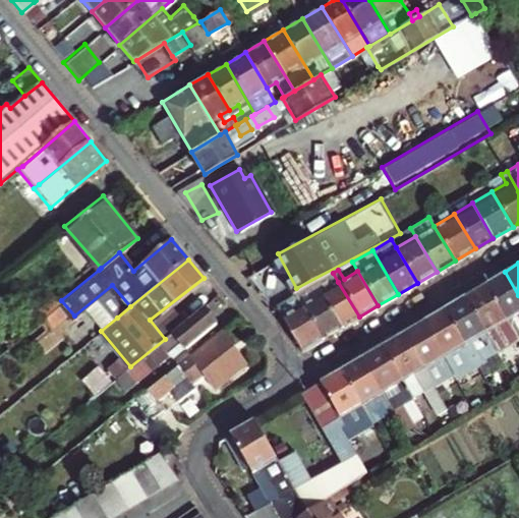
[(518,325),(518,295),(505,272),(485,283),(513,329),(518,325)]
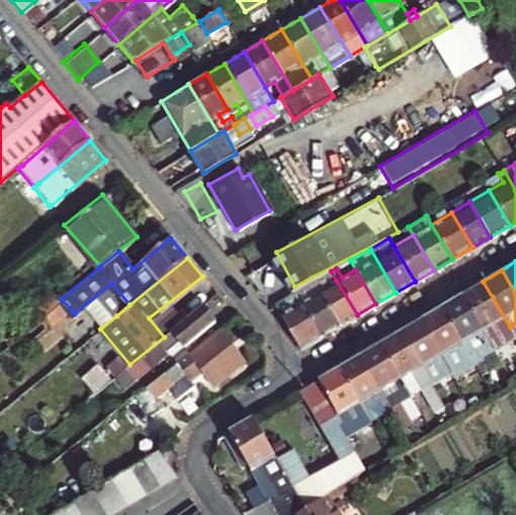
[(338,326),(357,315),(336,280),(323,287),(318,279),(312,282),(318,291),(328,309),(338,326)]
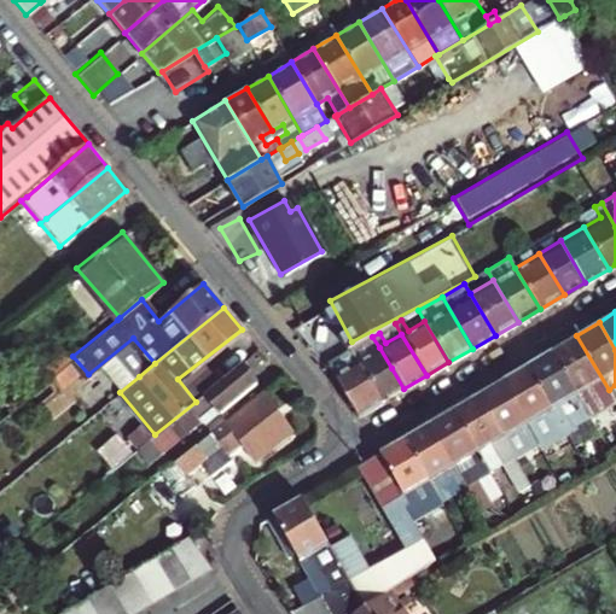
[(609,390),(576,335),(553,350),(585,404),(609,390)]
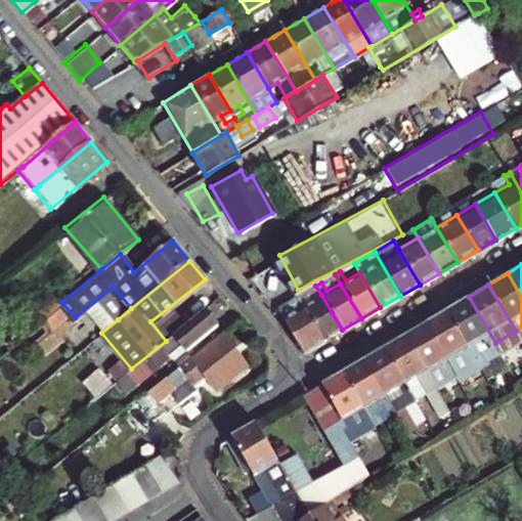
[(323,341),(342,330),(332,312),(321,295),(307,303),(302,294),(297,297),(303,306),(323,341)]
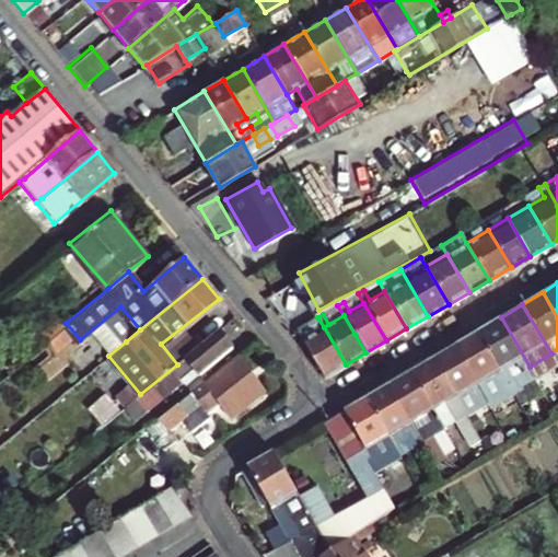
[(530,367),(501,317),(478,331),(507,380),(515,375),(509,366),(515,362),(526,383),(536,378),(530,367)]
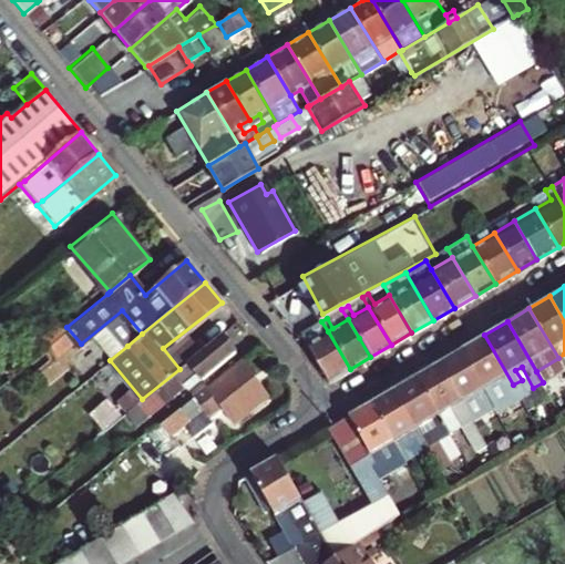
[(328,381),(350,369),(328,331),(305,344),(328,381)]
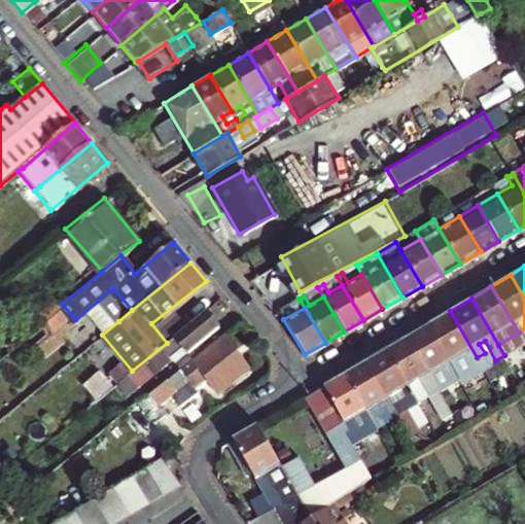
[(186,351),(217,326),(205,311),(167,343),(132,371),(115,384),(120,389),(165,353),(167,357),(182,345),(186,351)]
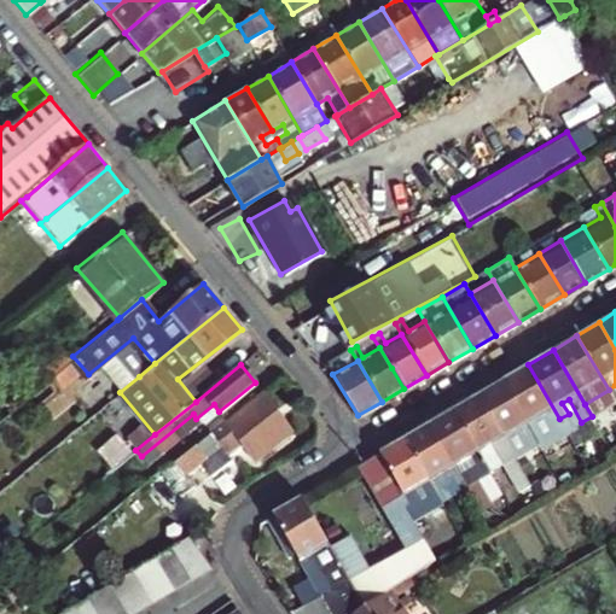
[(559,419),(528,364),(503,380),(528,424),(534,433),(541,430),(535,420),(542,415),(550,425),(559,419)]
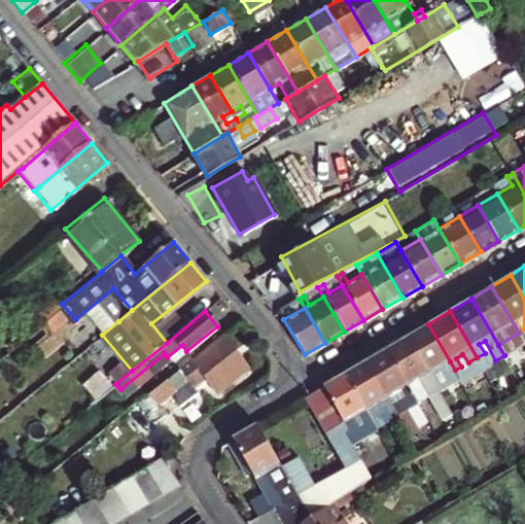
[(450,361),(428,324),(406,337),(433,383),(447,375),(442,365),(450,361)]
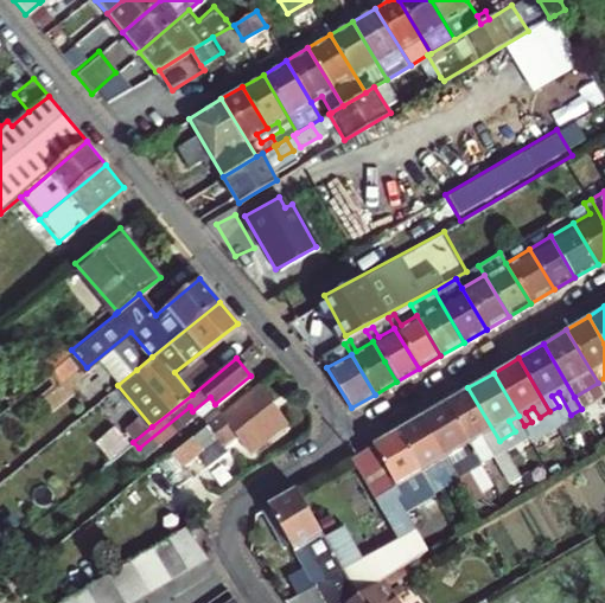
[(467,387),(445,402),(471,444),(481,438),(509,483),(521,478),(500,441),(467,387)]
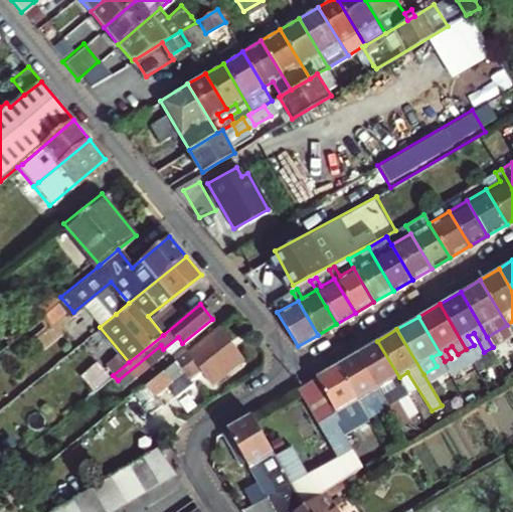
[(176,396),(194,383),(191,378),(201,370),(211,384),(239,362),(215,330),(148,384),(146,382),(134,391),(152,414),(167,403),(160,394),(169,388),(176,396)]
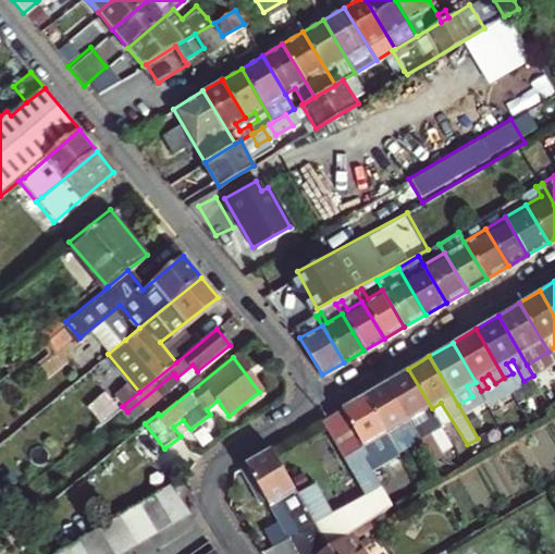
[(432,408),(408,369),(386,382),(426,447),(436,465),(444,462),(429,435),(443,428),(432,408)]
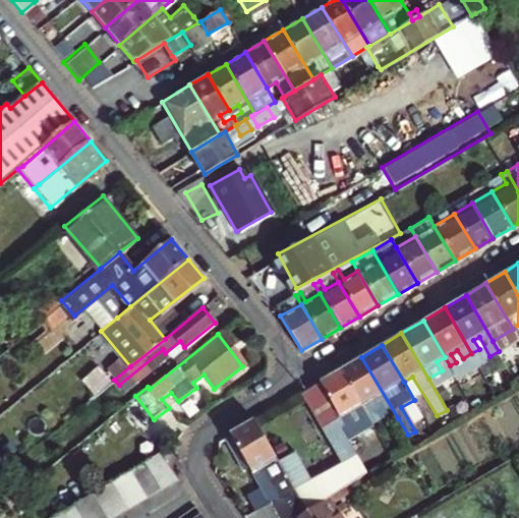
[(361,357),(341,369),(366,412),(378,405),(388,423),(398,418),(361,357)]
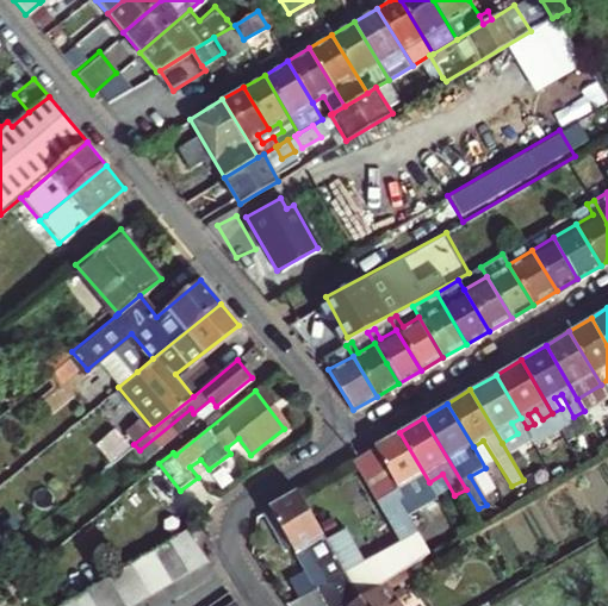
[(429,482),(399,432),(374,447),(404,495),(429,482)]
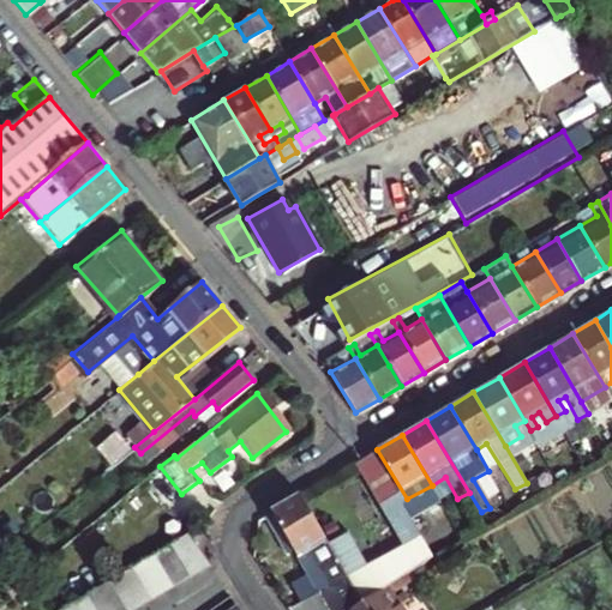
[(377,450),(355,463),(401,542),(365,563),(346,531),(327,542),(361,601),(385,585),(432,554),(401,501),(407,499),(377,450)]
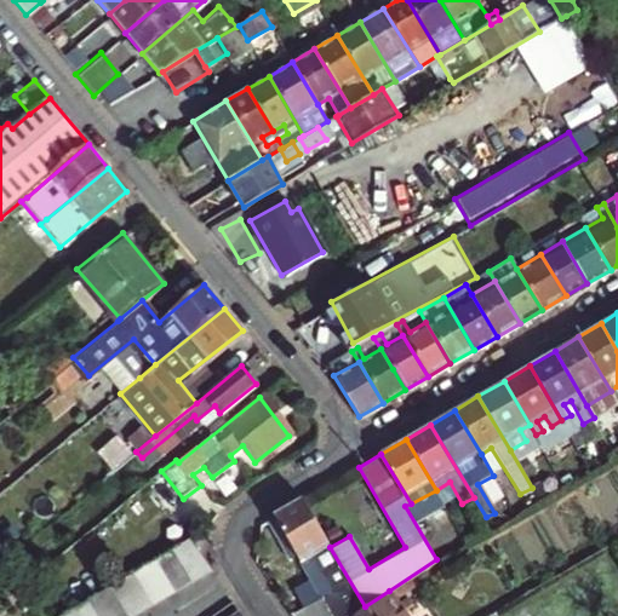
[(330,547),(303,500),(273,517),(319,596),(293,614),(293,615),(350,615),(365,606),(330,547)]
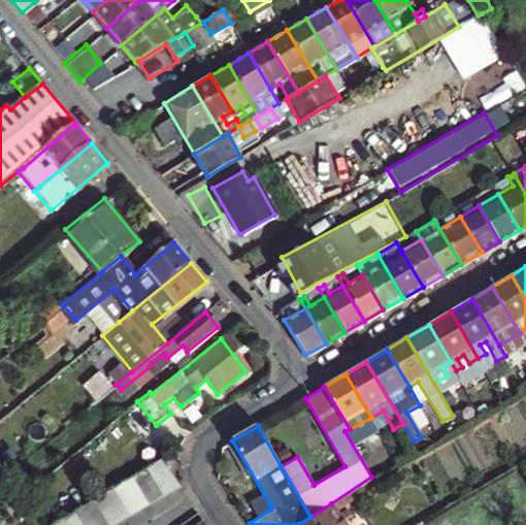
[(174,477),(164,460),(150,468),(165,493),(179,484),(174,477)]
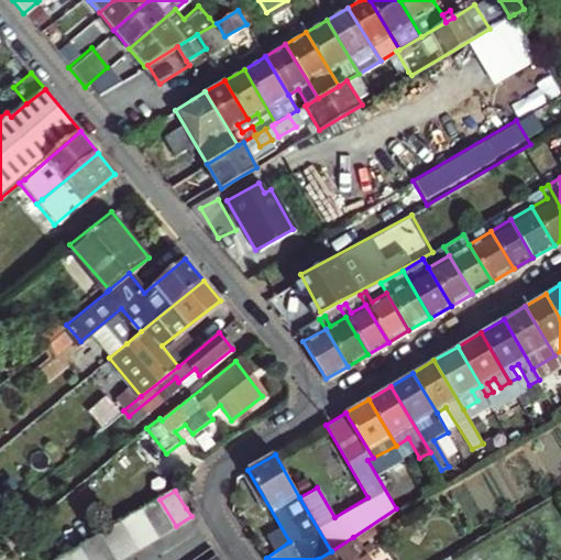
[(176,526),(160,500),(145,507),(162,534),(176,526)]
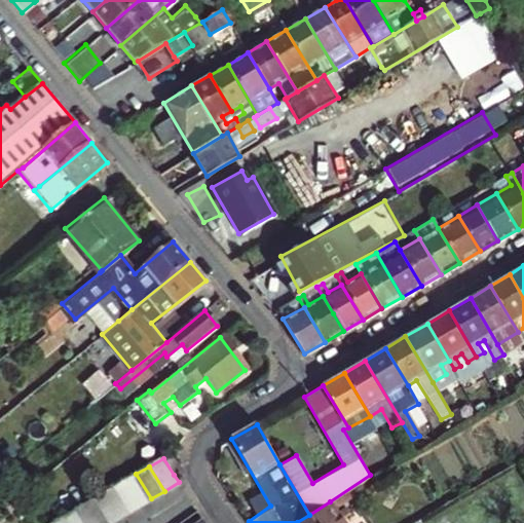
[(151,498),(136,474),(123,482),(139,507),(151,498)]
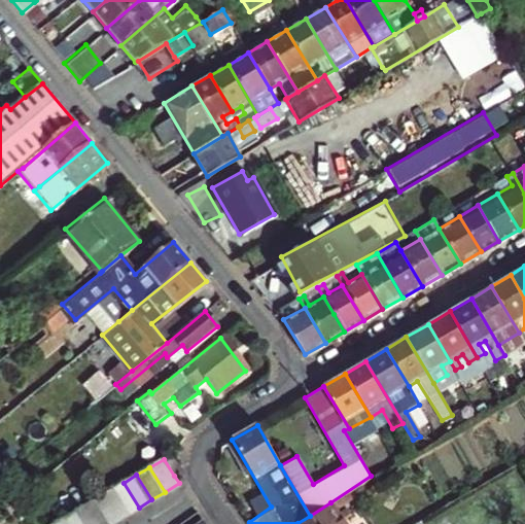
[(139,508),(124,483),(112,489),(127,515),(139,508)]
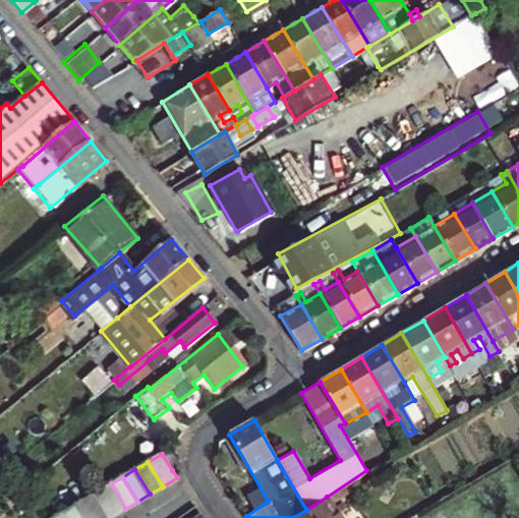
[(125,509),(111,483),(98,492),(112,517),(125,509)]
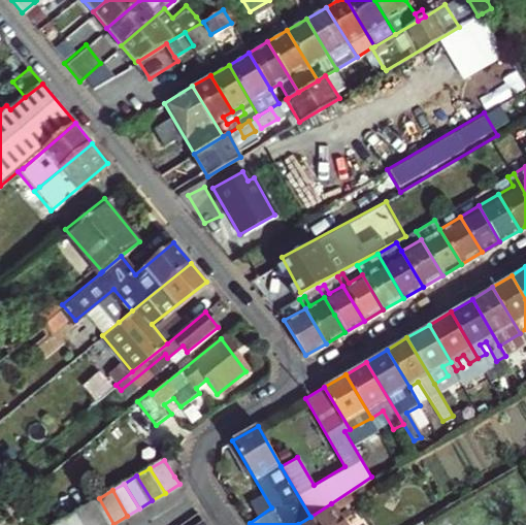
[(111,524),(113,524),(99,498),(88,504),(99,524),(111,524)]
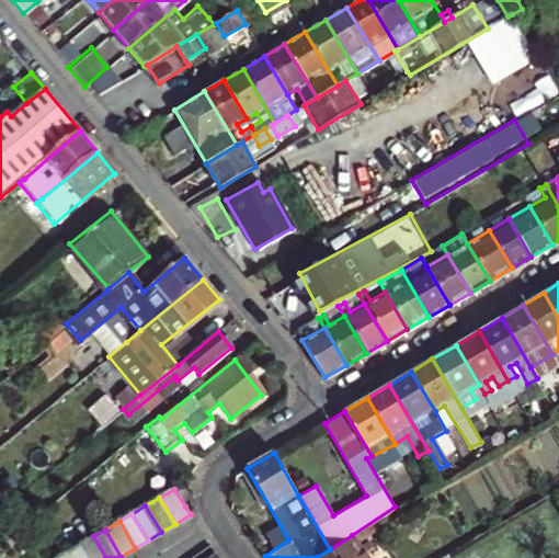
[(367,557),(352,535),(330,549),(317,557),(367,557)]
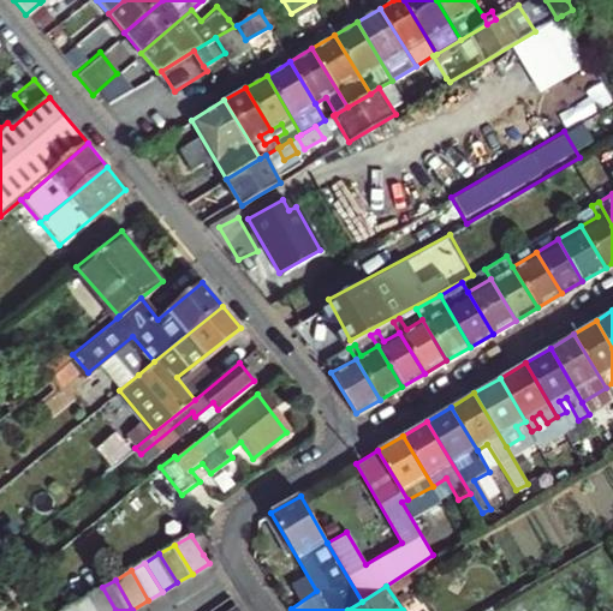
[(115,610),(102,587),(87,597),(94,610),(115,610)]
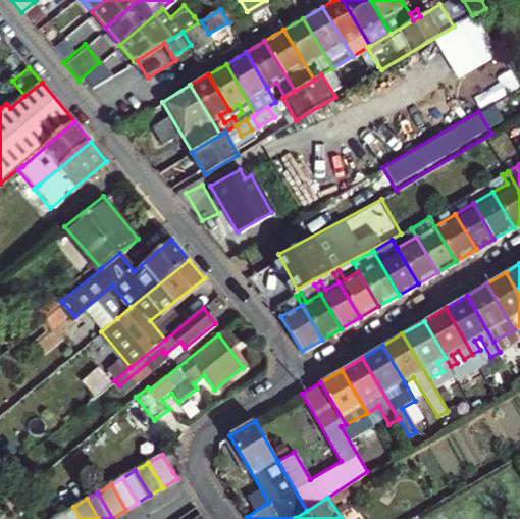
[(80,518),(73,507),(60,514),(63,518),(80,518)]
